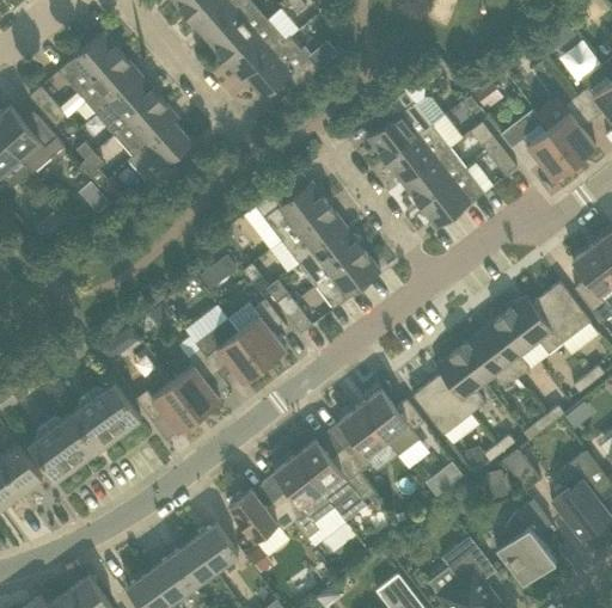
[(204,0),(171,0),(187,17),(204,0)]
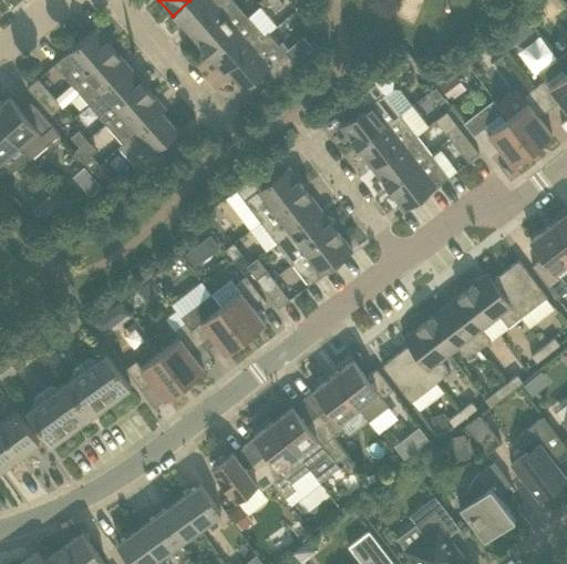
[(189,36),(229,0),(189,0),(173,16),(189,36)]
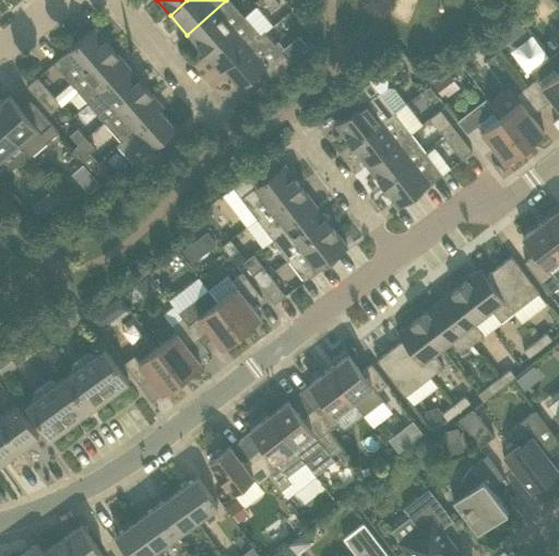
[(204,55),(245,19),(228,0),(226,0),(187,35),(204,55)]
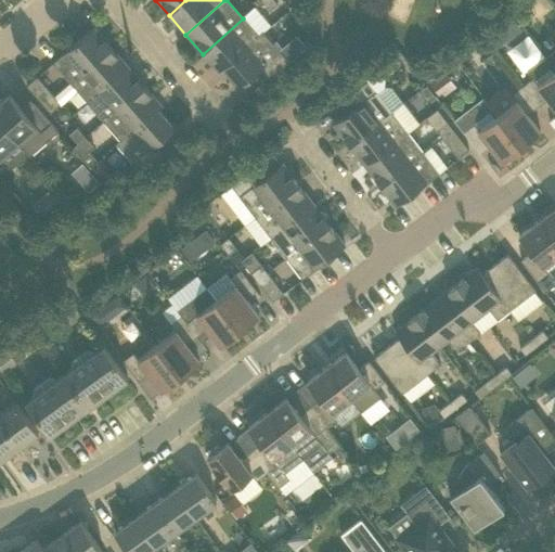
[(272,0),(265,0),(262,2),(270,12),(278,5),(272,0)]
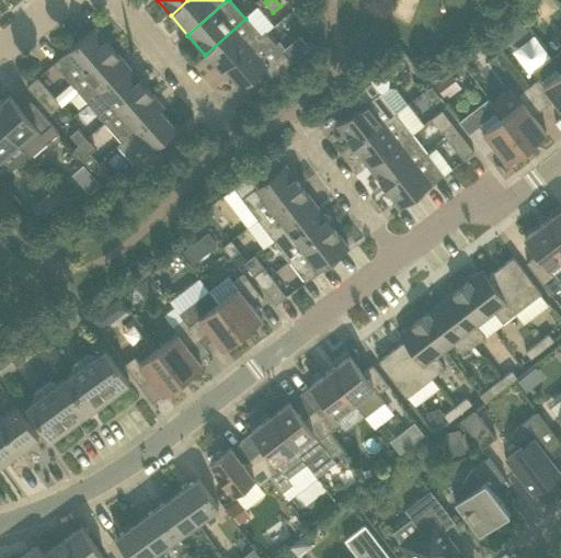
[(258,9),(245,19),(205,55),(222,75),(226,71),(266,34),(273,27),(258,9)]
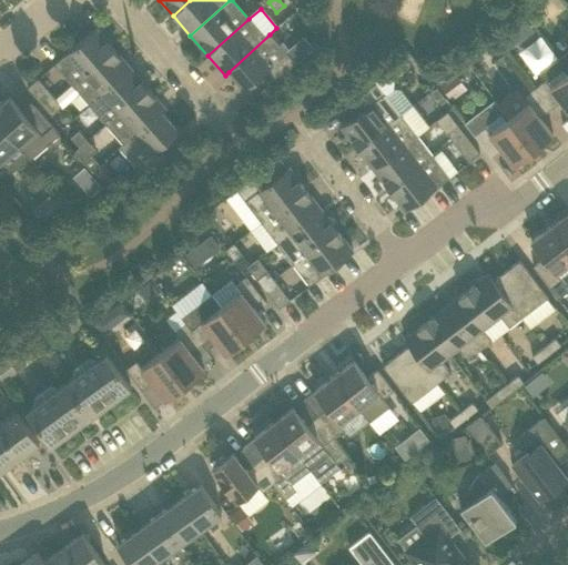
[(97,30),(54,67),(72,87),(113,51),(97,30)]
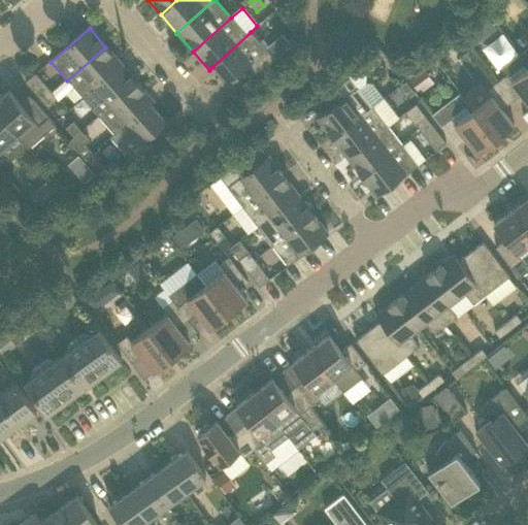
[(479,43),(480,35),(475,29),(464,37),(472,48),(479,43)]
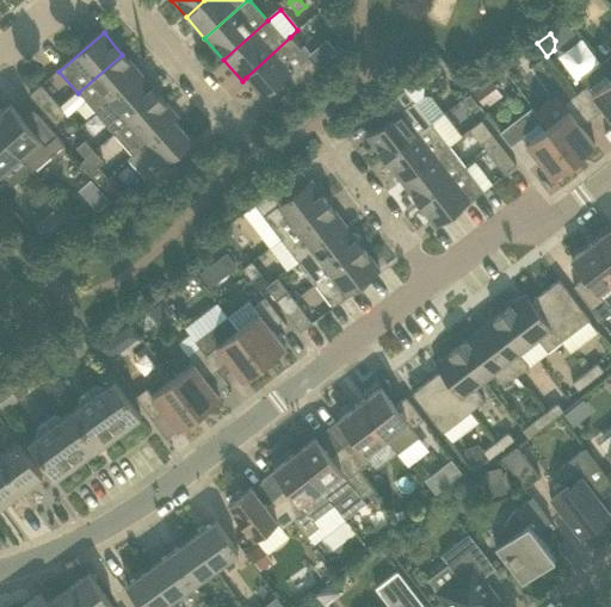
[(297,90),(319,70),(290,37),(246,78),(265,98),(288,79),(297,90)]
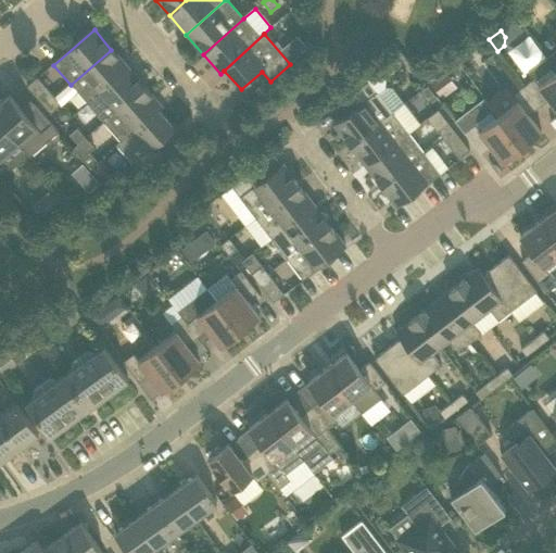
[(71,85),(88,104),(128,68),(111,50),(71,85)]
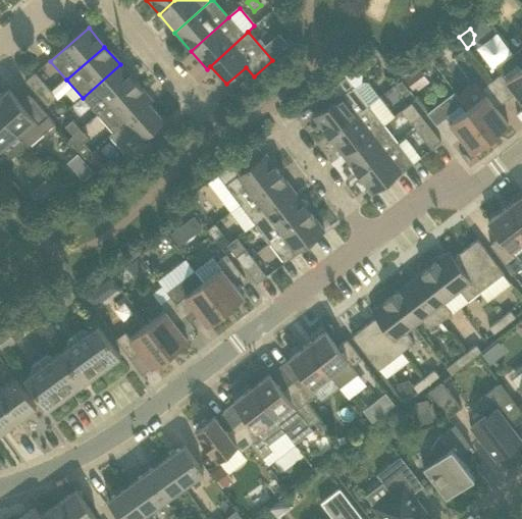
[(521,48),(513,55),(521,66),(521,48)]
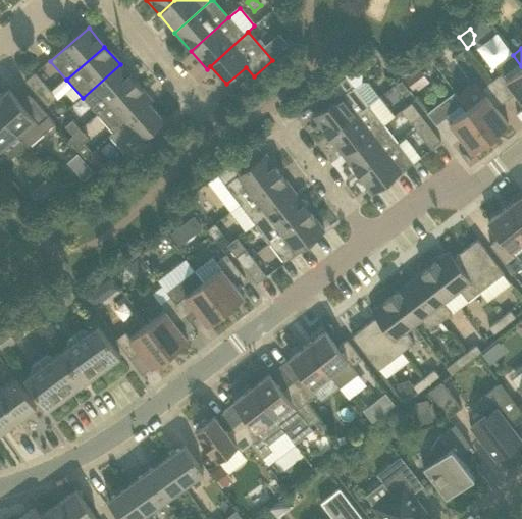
[(496,67),(502,75),(491,84),(507,102),(516,95),(521,102),(521,66),(513,55),(496,67)]
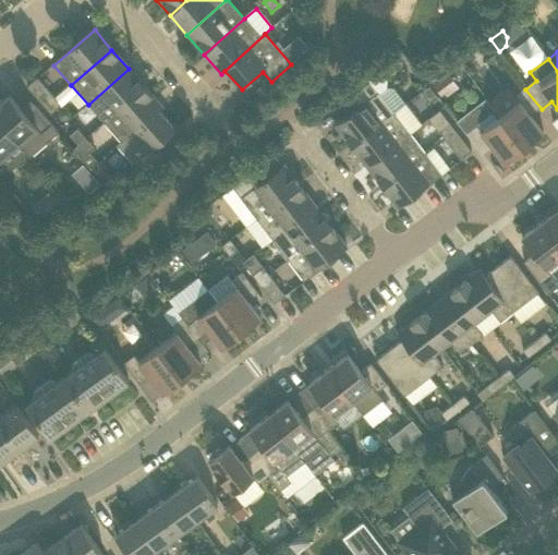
[(129,69),(88,105),(105,124),(145,88),(129,69)]
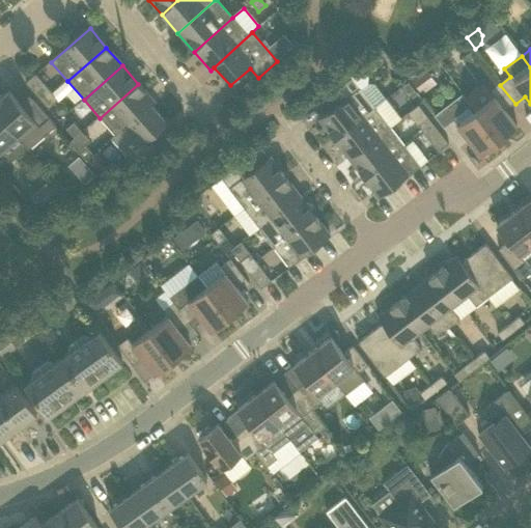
[(411,82),(415,87),(429,76),(425,71),(411,82)]
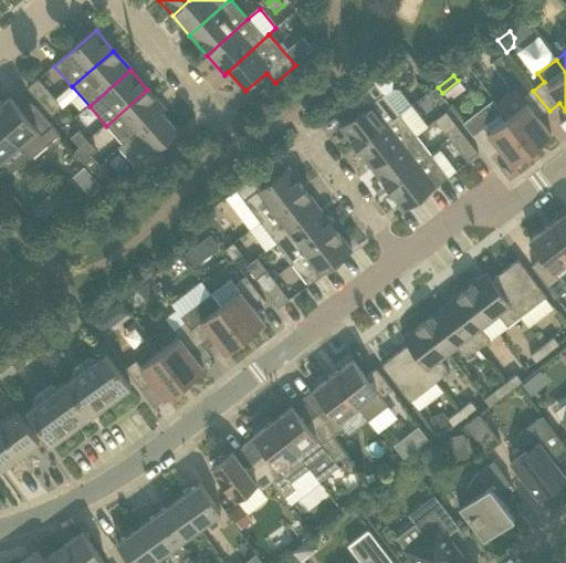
[(55,101),(39,80),(28,90),(45,110),(55,101)]
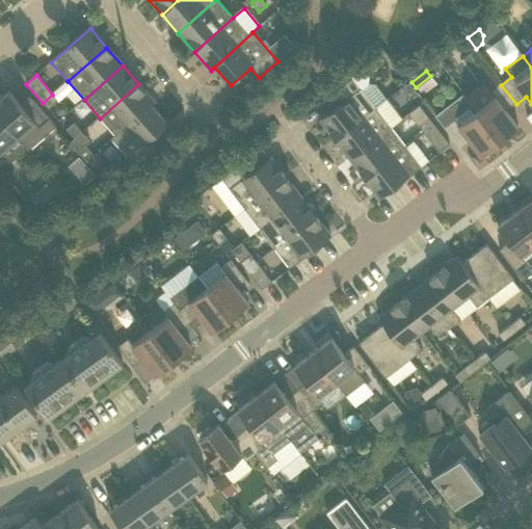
[(353,79),(334,95),(341,105),(320,121),(336,140),(375,109),(387,101),(374,85),(368,84),(365,87),(361,82),(356,84),(353,79)]
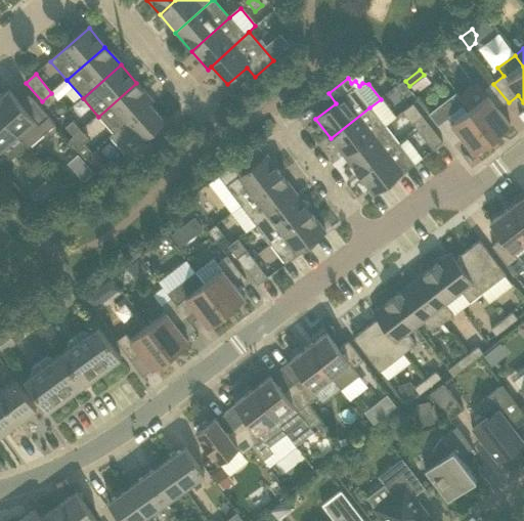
[(492,85),(487,78),(479,84),(483,90),(492,85)]
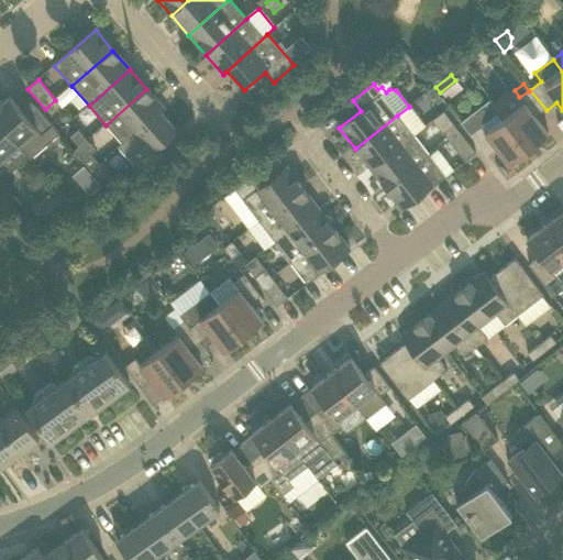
[(433,88),(426,95),(433,105),(441,99),(433,88)]
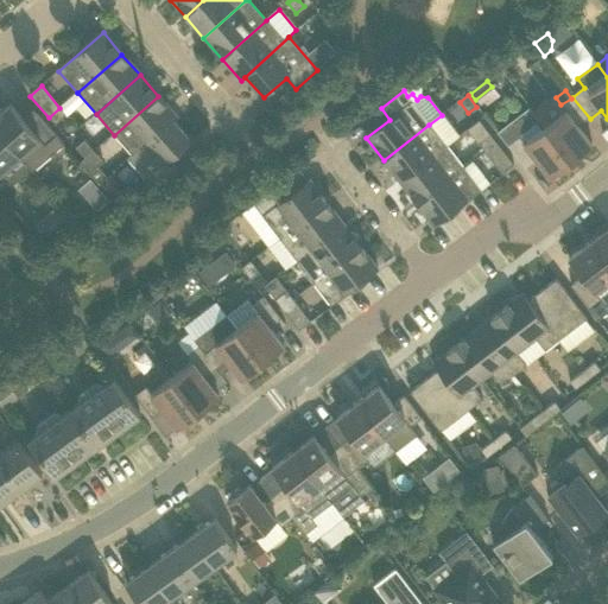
[(114,135),(132,156),(172,121),(173,122),(177,119),(158,96),(114,135)]
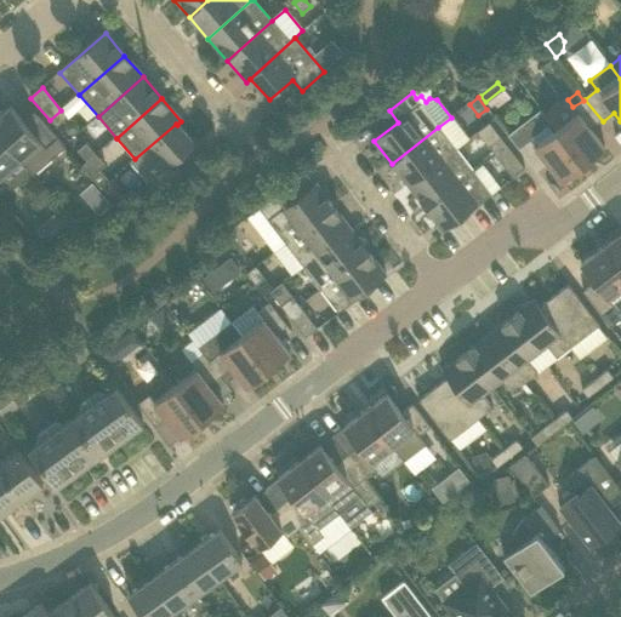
[(591,131),(603,121),(585,100),(584,101),(573,107),(577,115),(557,131),(584,166),(605,149),(591,131)]
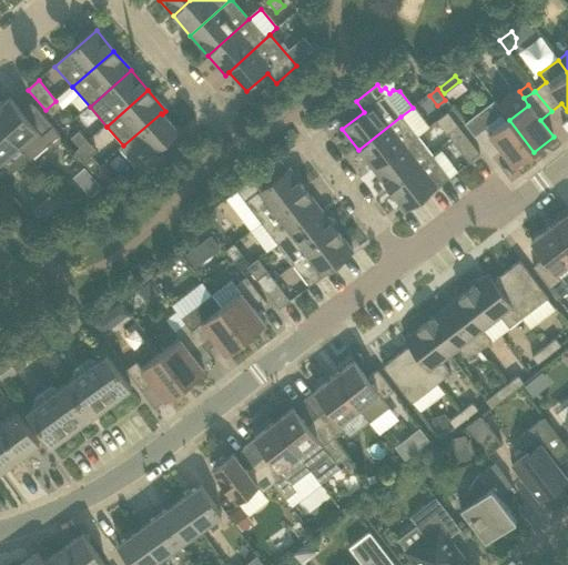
[(0,103),(0,125),(19,148),(31,161),(60,137),(34,108),(24,117),(10,99),(3,104),(1,103),(0,103)]
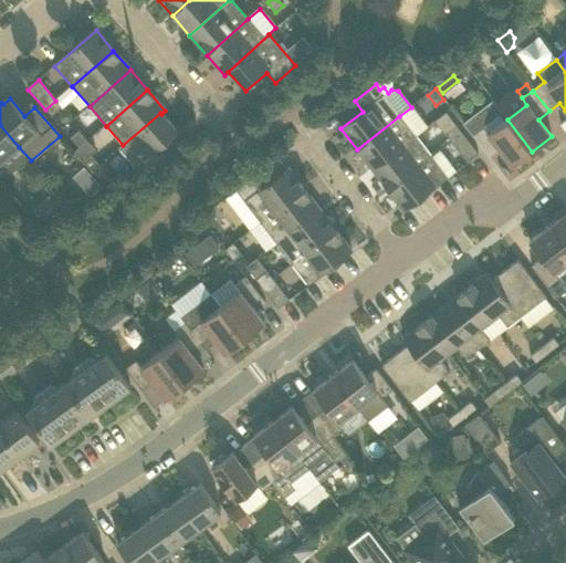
[(45,110),(52,117),(62,107),(55,101),(45,110)]
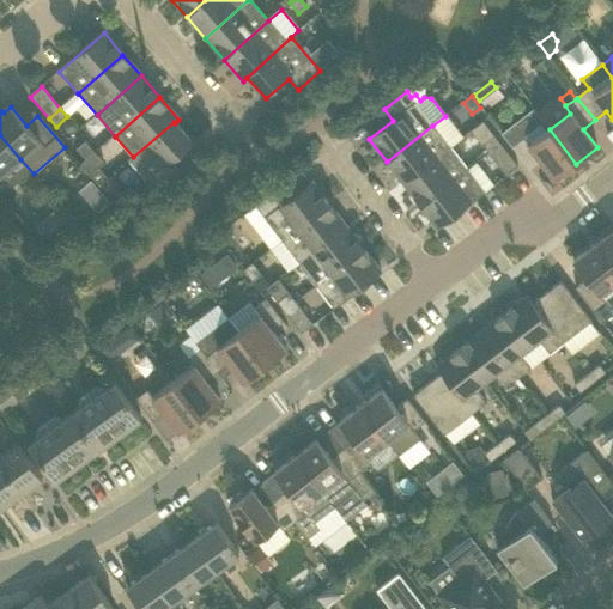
[(77,129),(77,123),(73,120),(68,120),(64,123),(64,129),(68,133),(73,133),(77,129)]
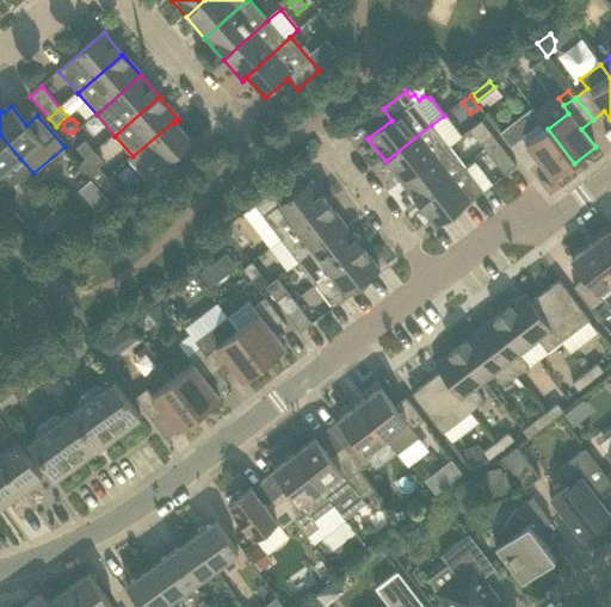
[(156,193),(179,174),(170,163),(192,144),(174,123),(173,122),(133,156),(128,160),(156,193)]
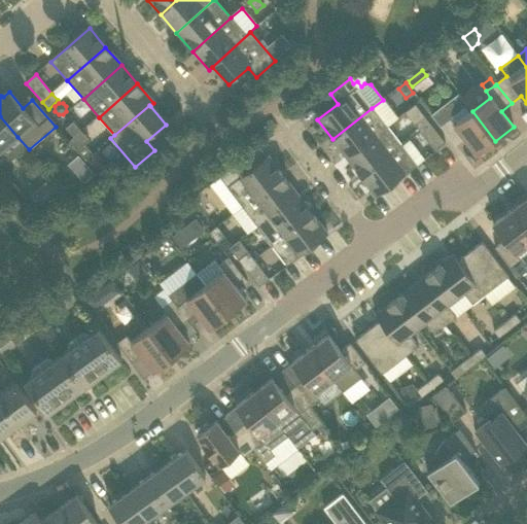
[(430,125),(415,105),(406,113),(414,125),(420,133),(430,125)]
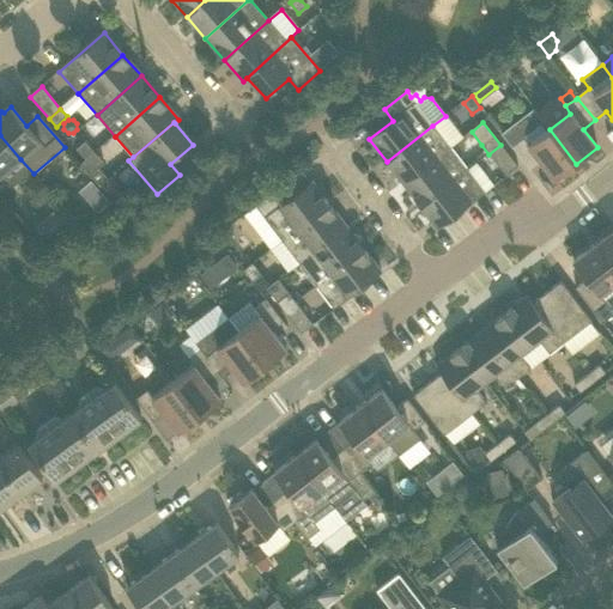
[(387,162),(404,184),(450,148),(432,126),(387,162)]
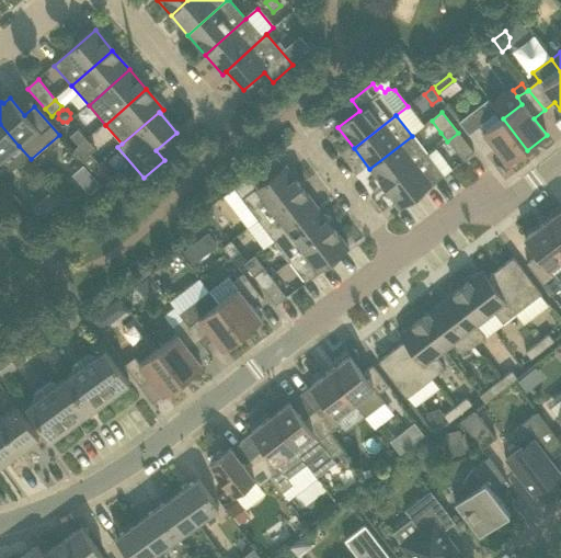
[(503,118),(483,133),(479,127),(468,136),(484,156),(495,148),(508,164),(527,150),(503,118)]
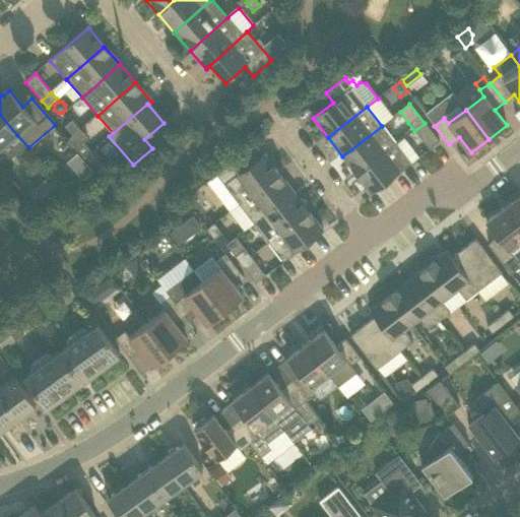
[(0,158),(5,155),(0,149),(17,135),(0,115),(0,158)]
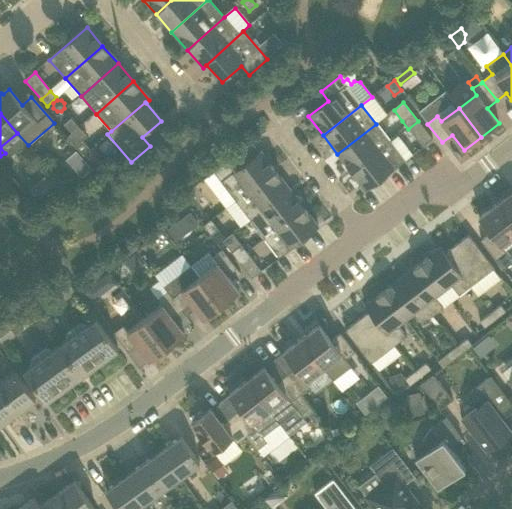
[(72,134),(79,128),(71,119),(64,125),(72,134)]
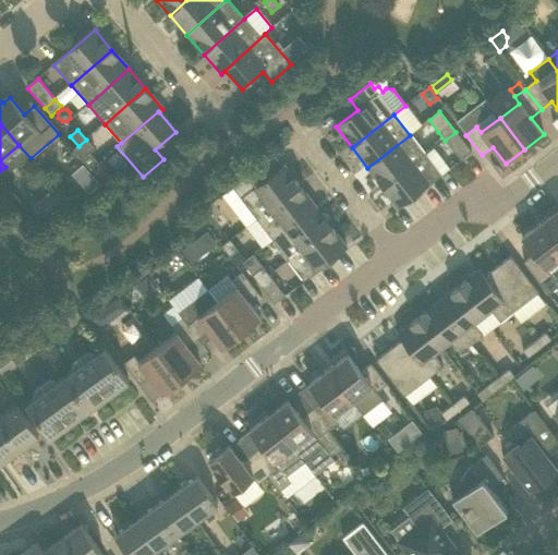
[(445,141),(461,161),(472,153),(456,132),(445,141)]
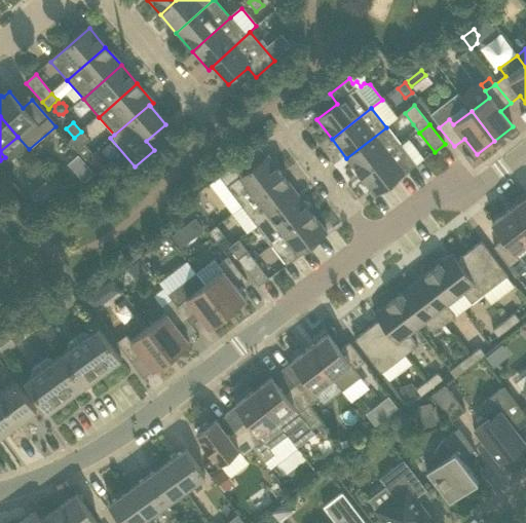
[(346,158),(361,178),(402,146),(386,127),(346,158)]
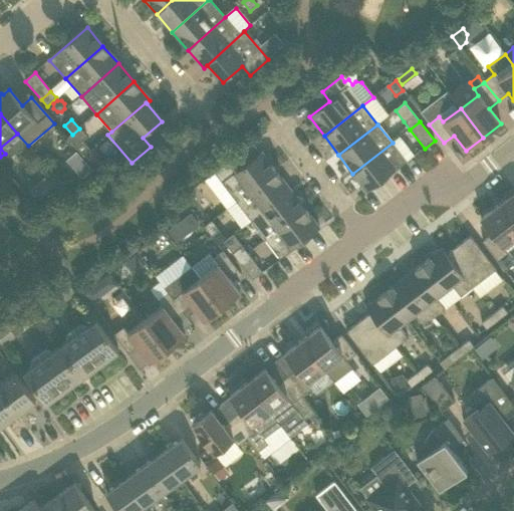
[(67,139),(75,148),(87,138),(79,129),(72,135),(67,139)]
